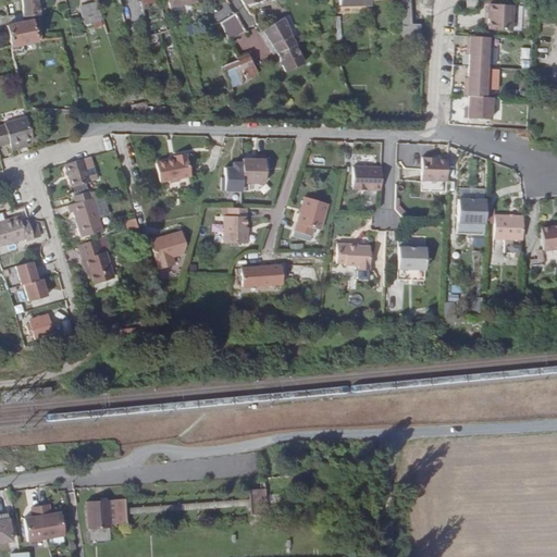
[(37,14),(37,11),(36,0),(21,0),(22,15),(37,14)]
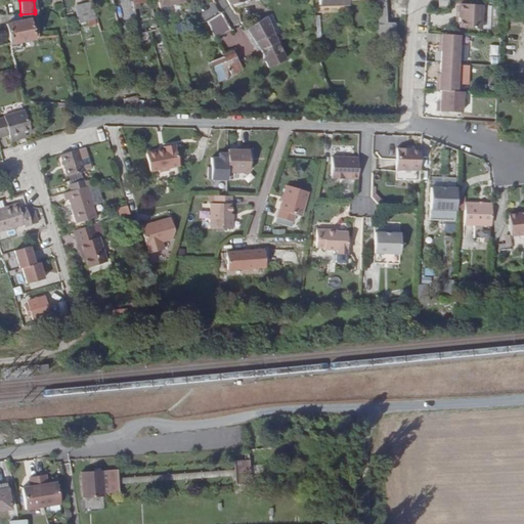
[(89,0),(92,9),(114,7),(112,0),(89,0)]
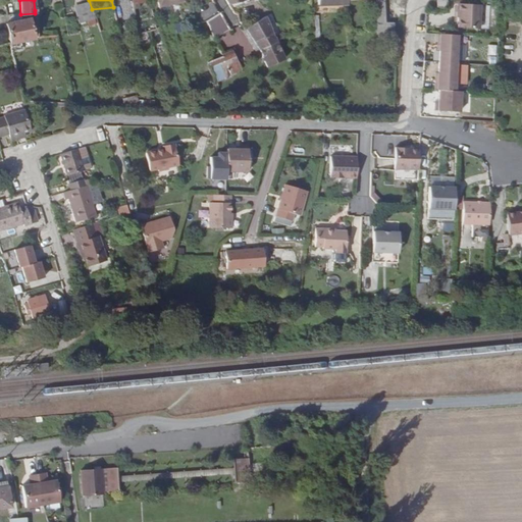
[(375,29),(382,29),(383,22),(382,20),(381,5),(381,0),(374,1),(375,29)]
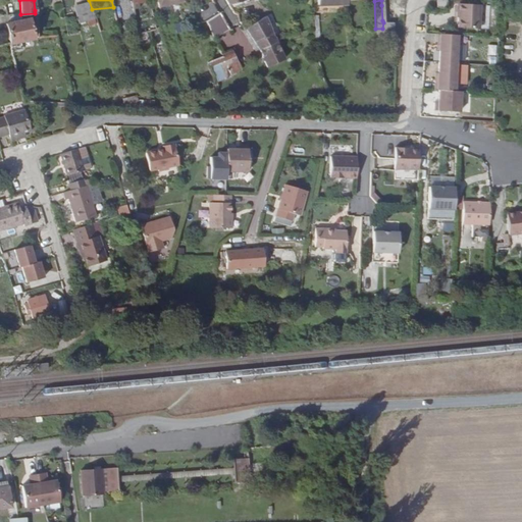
[(73,4),(76,25),(92,22),(89,2),(73,4)]
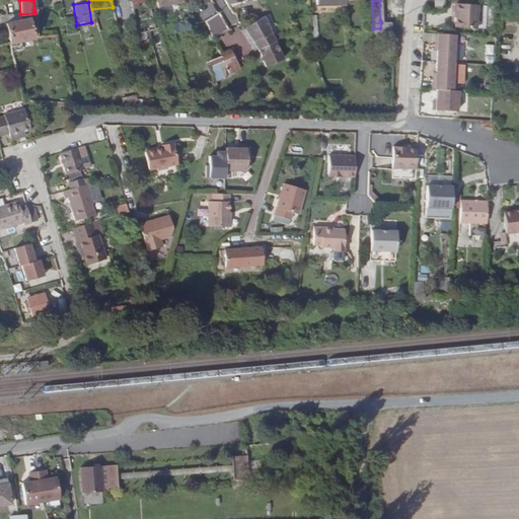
[(471,15),(471,7),(451,7),(451,14),(471,15)]
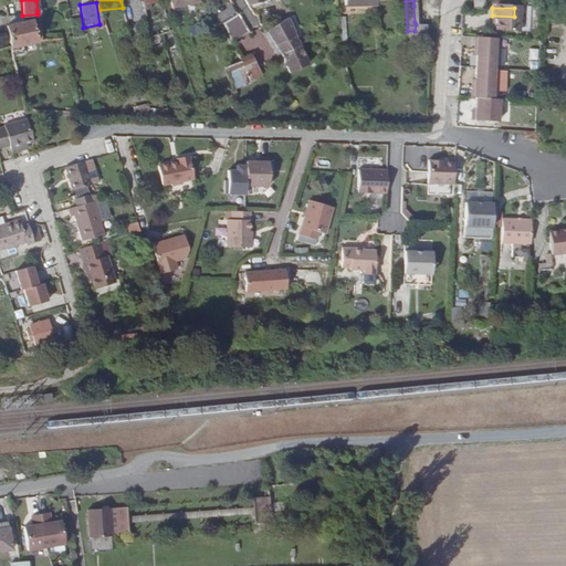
[(139,23),(148,22),(146,11),(137,12),(139,23)]
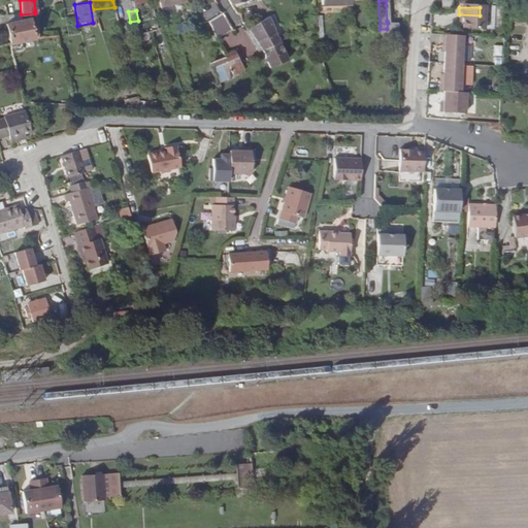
[(216,38),(231,30),(222,12),(206,21),(216,38)]
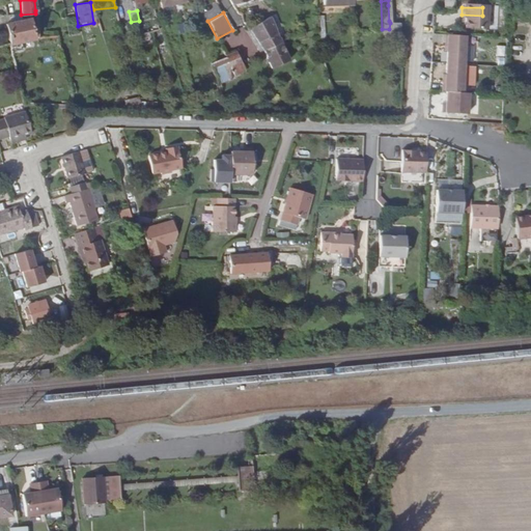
[(7,44),(30,40),(27,19),(3,22),(7,44)]
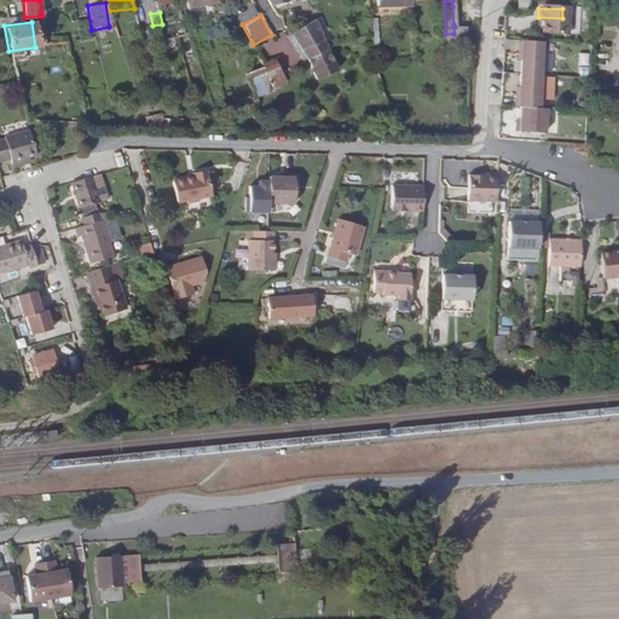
[(325,47),(324,45),(313,23),(293,34),(305,58),(325,47)]
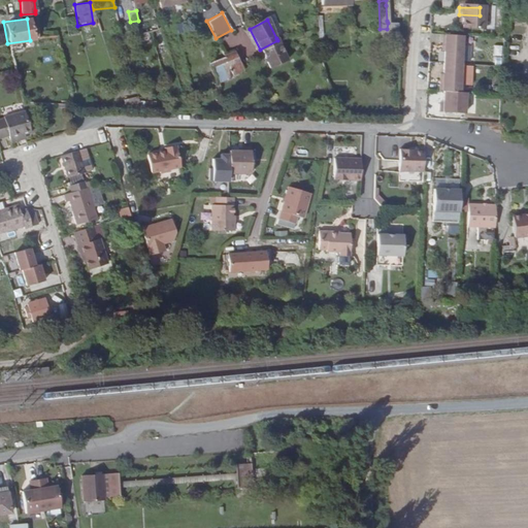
[(388,32),(396,32),(396,23),(388,23),(387,29),(388,32)]
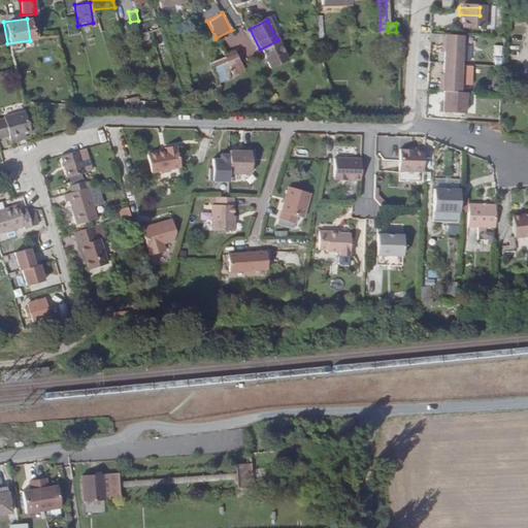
[(441,33),(459,33),(459,23),(439,23),(439,33),(441,33)]
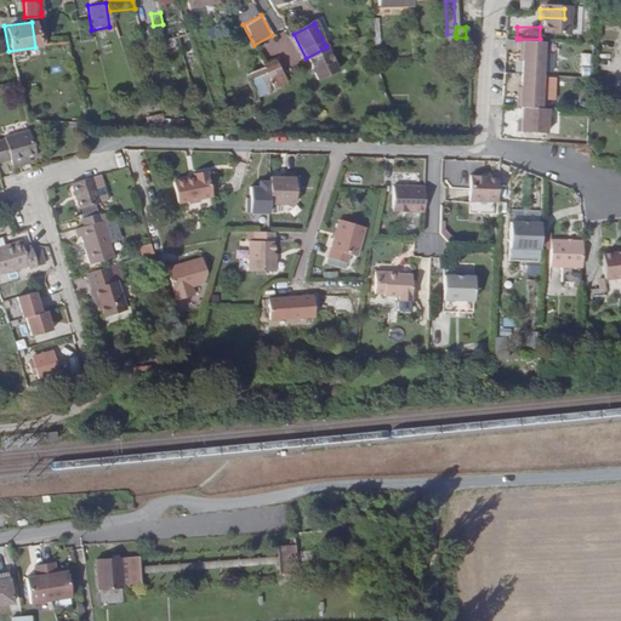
[(519,55),(539,56),(540,39),(519,39),(519,55)]
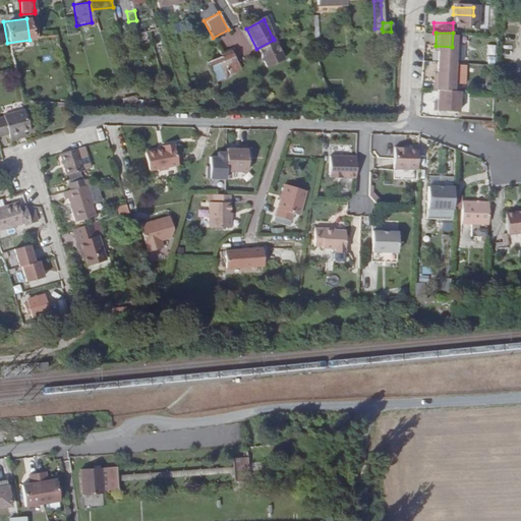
[(493,64),(494,45),(486,45),(485,63),(493,64)]
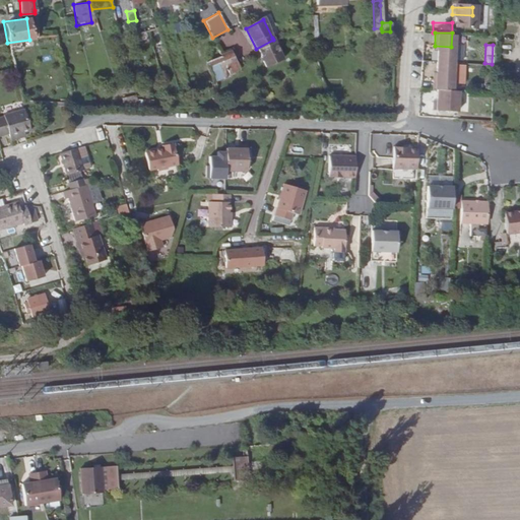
[(435,46),(435,60),(451,60),(451,47),(435,46)]
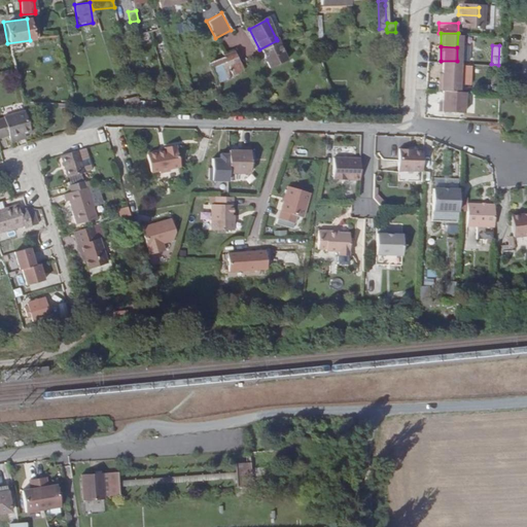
[(211,64),(216,84),(243,69),(235,51),(224,57),(211,64)]
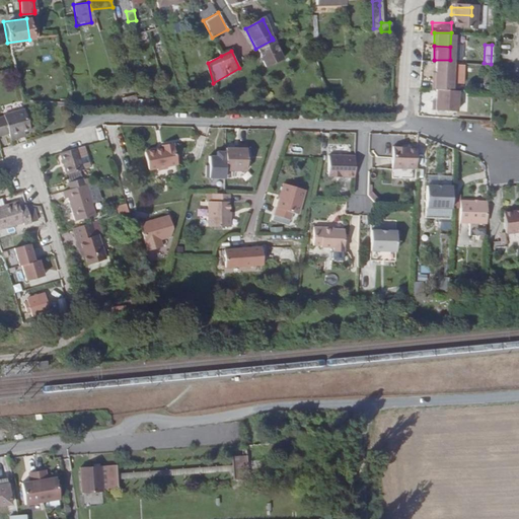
[(430,69),(430,73),(449,74),(450,60),(434,60),(433,70),(430,69)]
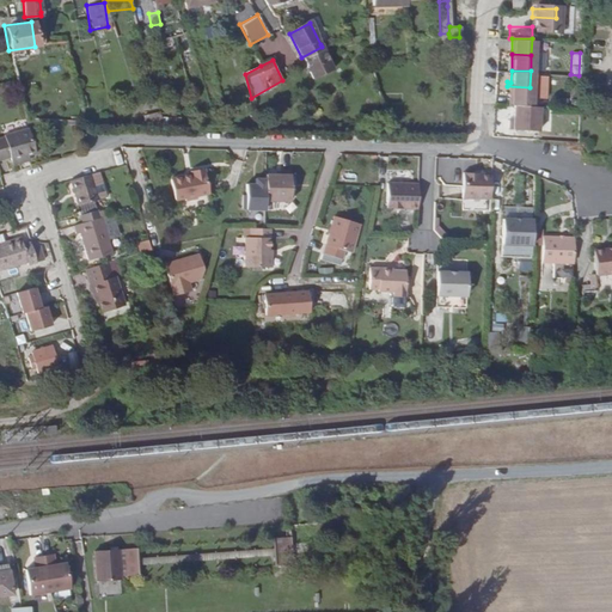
[(508,127),(538,127),(538,103),(513,103),(513,117),(509,117),(508,127)]
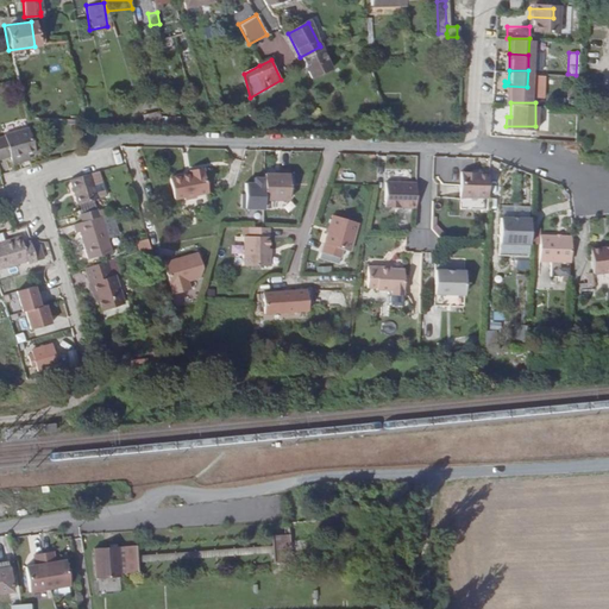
[(0,137),(0,158),(8,156),(11,159),(27,155),(36,152),(27,129),(4,136),(5,136),(0,137)]
